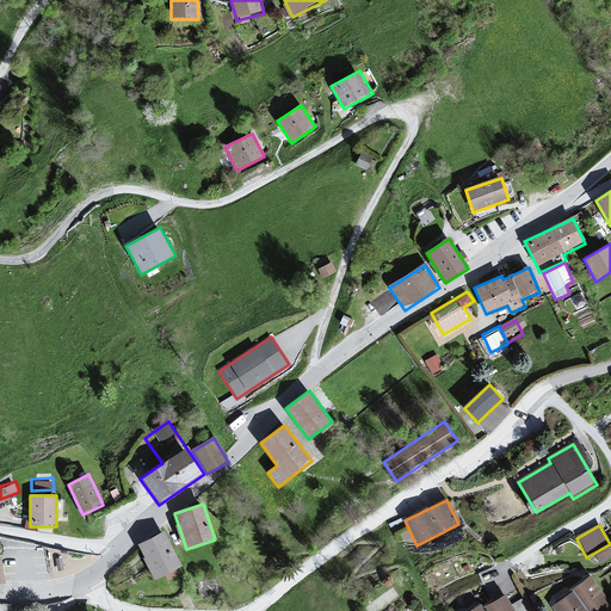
[(165,534),(137,545),(152,579),(179,567),(165,534)]
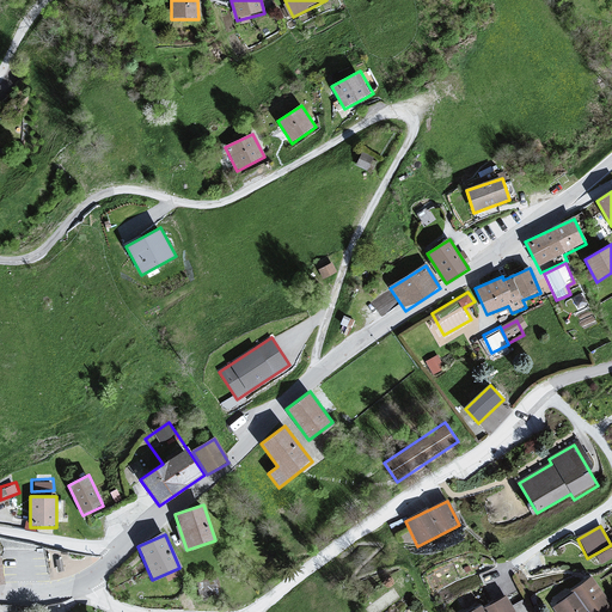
[(574,595),(552,609),(554,611),(603,611),(611,606),(611,605),(594,576),(571,592),(574,595)]
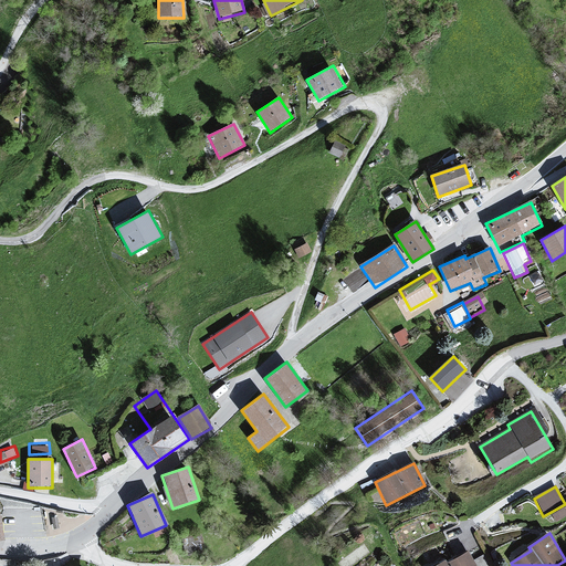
[(474,565),(467,552),(447,563),(448,565),(474,565)]
